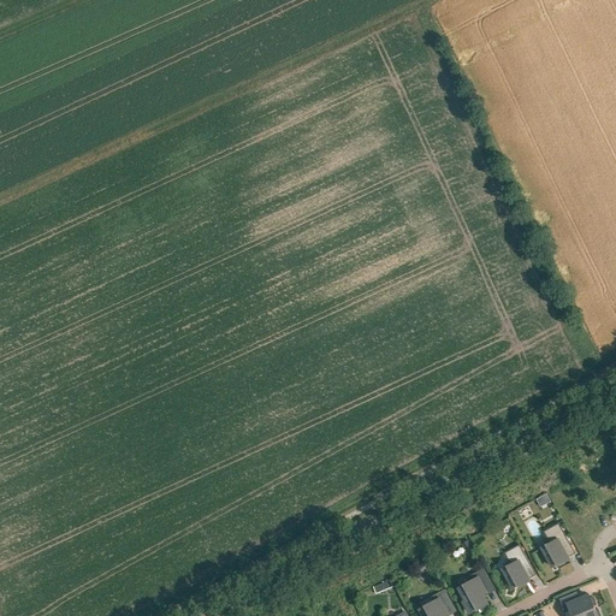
[(546,495),(537,501),(540,507),(550,502),(546,495)]
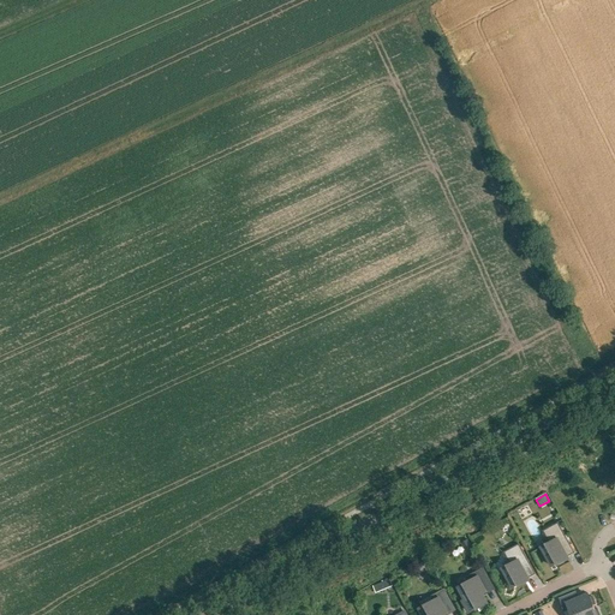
[(542,531),(549,543),(541,548),(551,566),(574,553),(557,523),(542,531)]
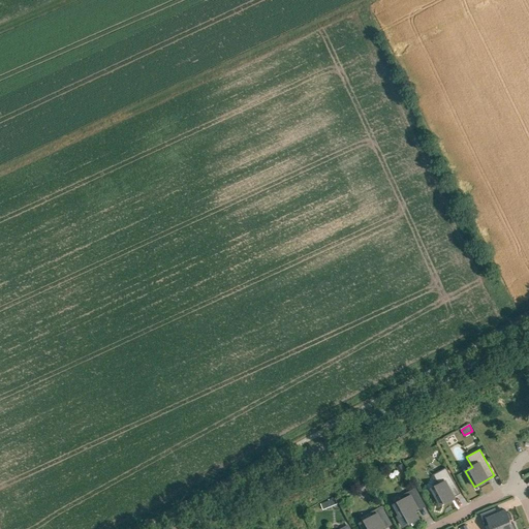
[(397,466),(403,478),(409,474),(403,463),(397,466)]
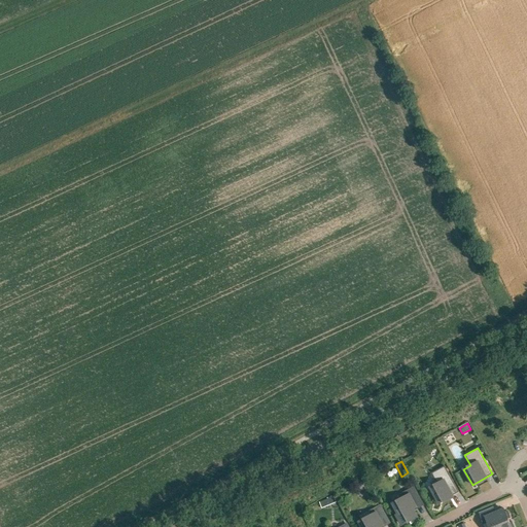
[(431,473),(436,484),(430,488),(438,503),(459,492),(445,466),(431,473)]
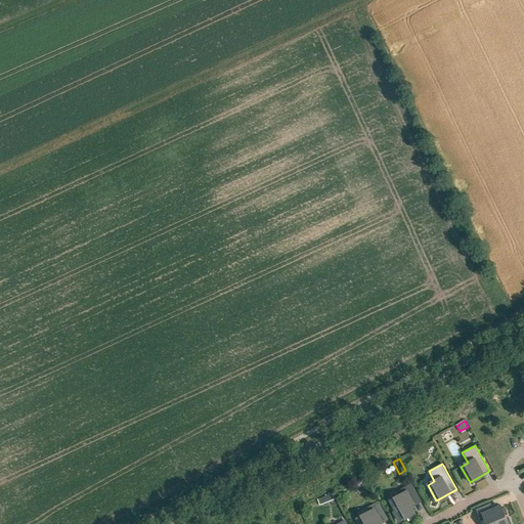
[(362,483),(364,486),(366,485),(362,478),(355,482),(357,486),(362,483)]
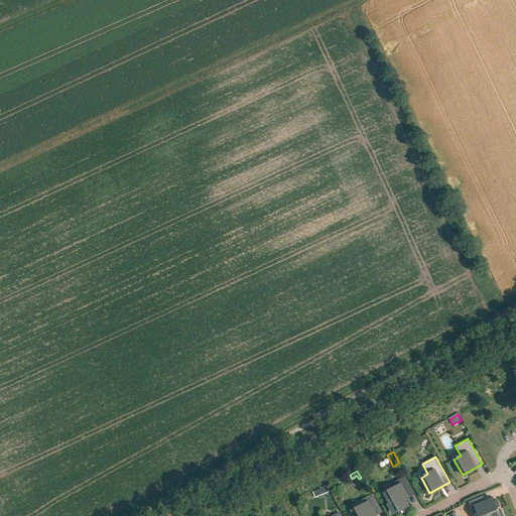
[(413,494),(404,479),(395,484),(396,487),(385,494),(390,504),(388,505),(393,513),(399,510),(400,510),(407,506),(403,499),(413,494)]
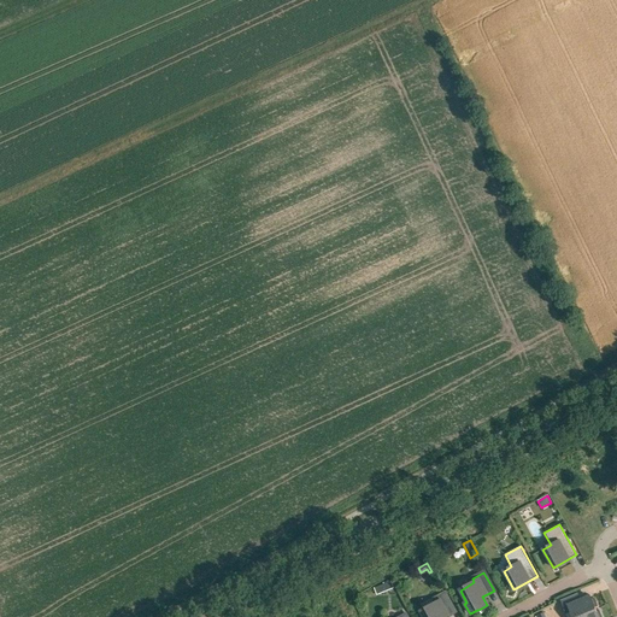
[(445,616),(454,612),(445,593),(433,600),(435,604),(421,611),(423,616),(445,616)]
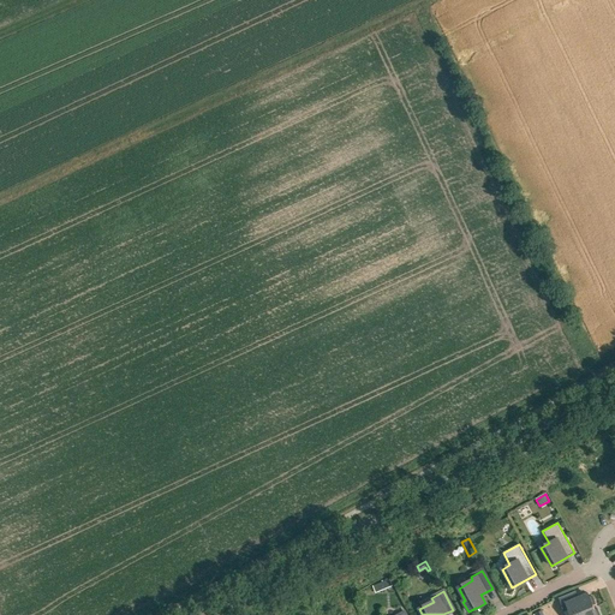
[(568,610),(569,614),(575,614),(593,608),(592,605),(596,604),(592,596),(589,597),(587,593),(586,593),(587,595),(575,599),(573,592),(559,598),(565,611),(568,610)]
